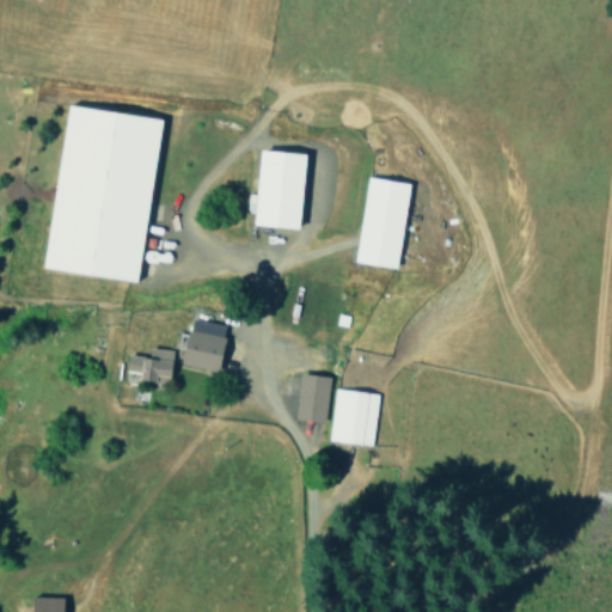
[(44,268),(139,280),(160,117),(66,104),(44,268)]
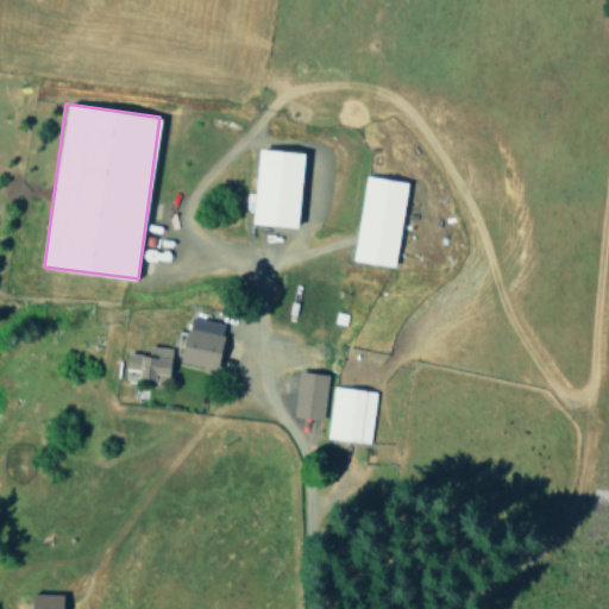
[(305,152),(259,148),(252,223),(297,227),(305,152)]
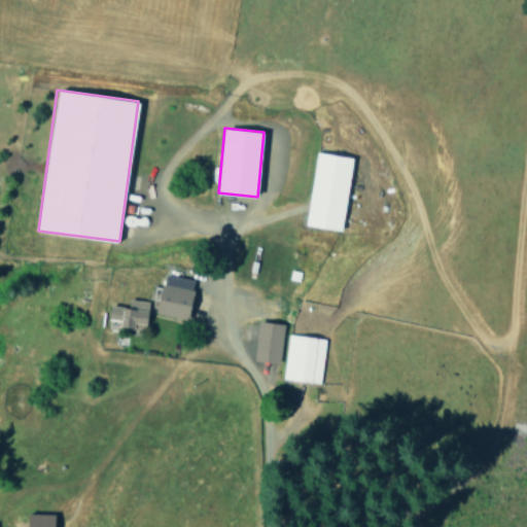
[(353,156),(317,151),(306,224),(342,231),(353,156)]
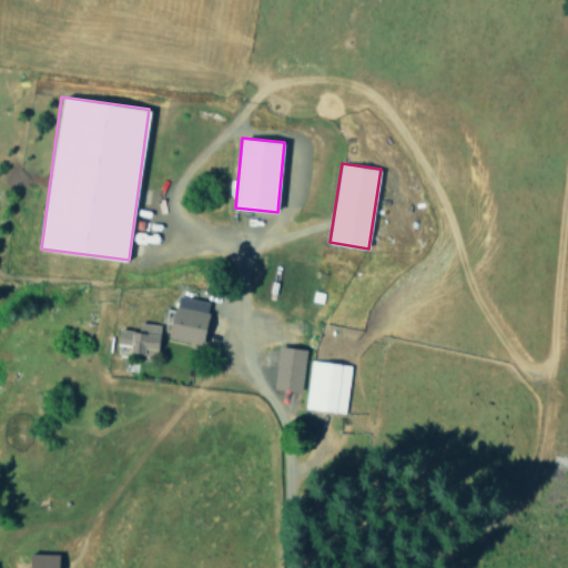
[(203,344),(210,301),(176,295),(170,338),(203,344)]
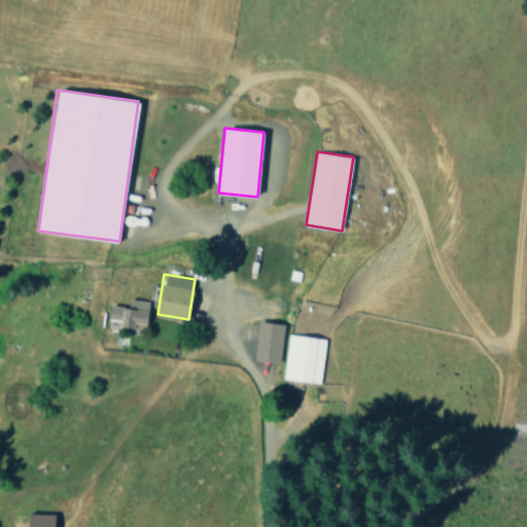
[(149,302),(129,299),(128,308),(110,305),(107,326),(133,330),(134,323),(145,324),(149,302)]
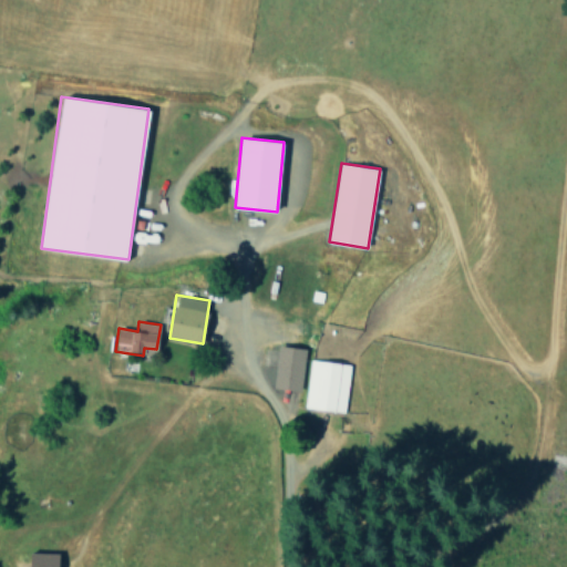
[(305,348),(277,346),(274,389),(301,391),(305,348)]
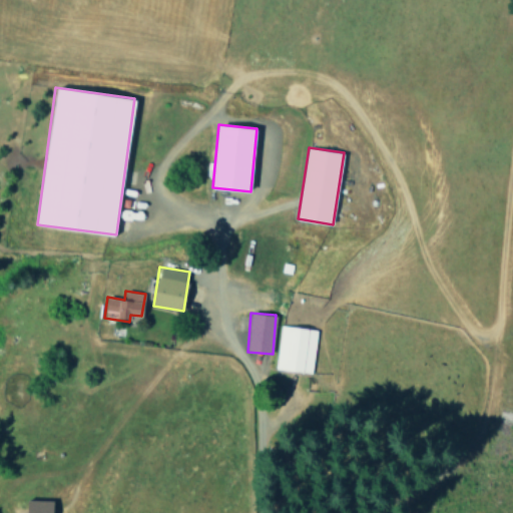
[(275,369),(311,373),(317,330),(281,325),(275,369)]
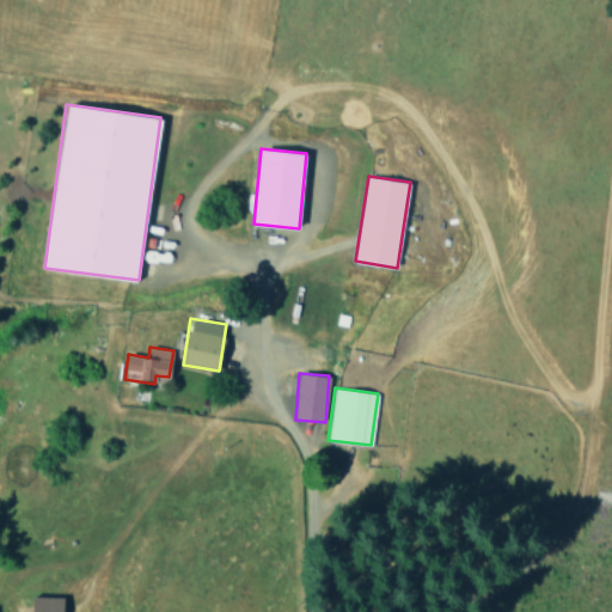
[(62,611),(62,597),(32,595),(31,611),(62,611)]
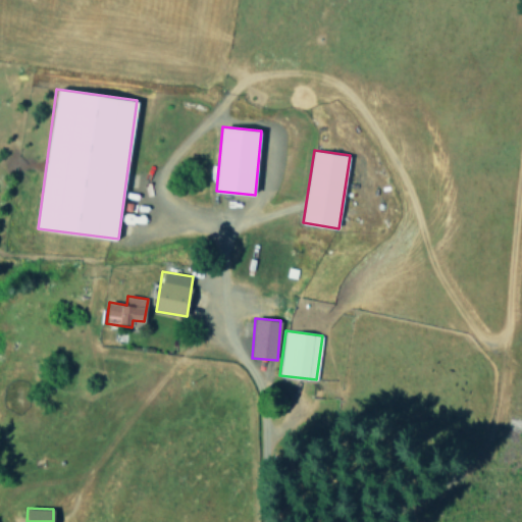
All buildings are outlined.
